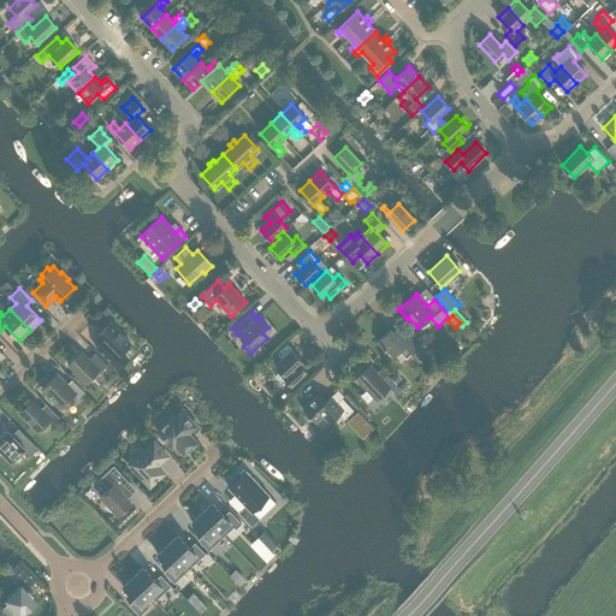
[(122,351),(130,343),(111,323),(96,336),(101,341),(101,344),(102,344),(98,349),(117,369),(129,359),(122,351)]
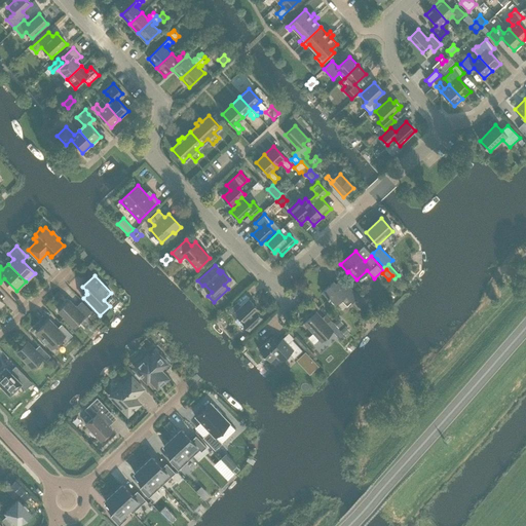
[(358,296),(341,278),(336,284),(334,282),(322,292),(329,299),(330,298),(336,304),(341,300),(346,306),(358,296)]
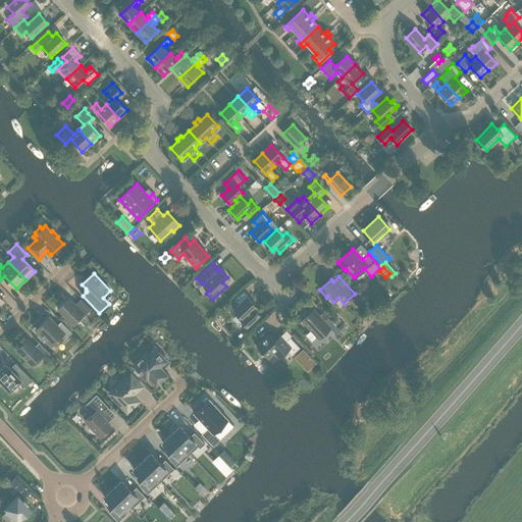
[(300,288),(295,281),(285,290),(291,296),(300,288)]
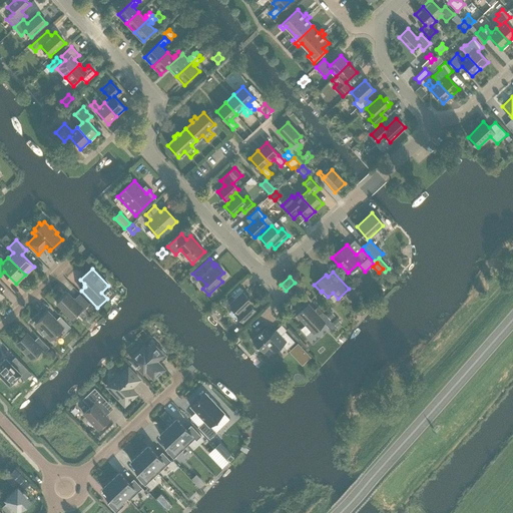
[(72,299),(67,293),(56,304),(71,319),(75,315),(77,316),(89,304),(79,294),(75,299),(72,299)]
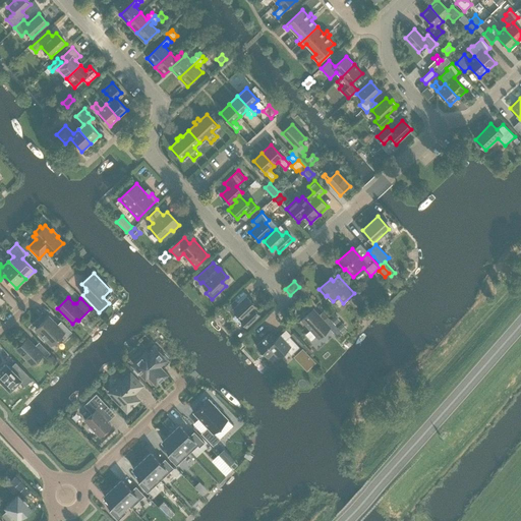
[(246,297),(239,304),(235,299),(226,308),(234,315),(233,319),(236,322),(242,323),(246,327),(259,315),(253,309),(255,307),(256,307),(246,297)]
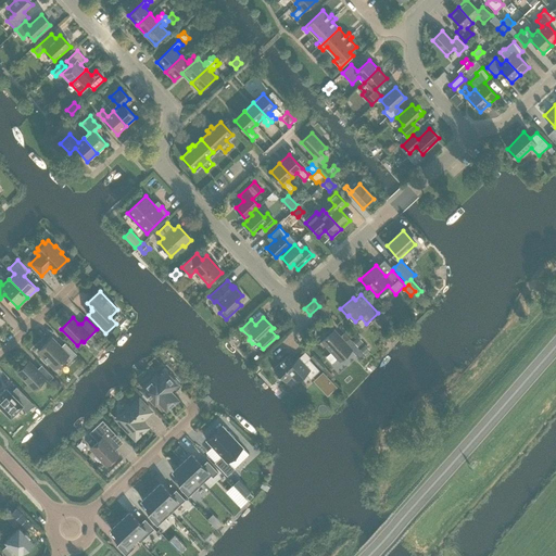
[(333,330),(321,341),(332,352),(326,357),(332,364),(338,358),(339,359),(350,349),(356,355),(361,351),(350,339),(345,343),(333,330)]
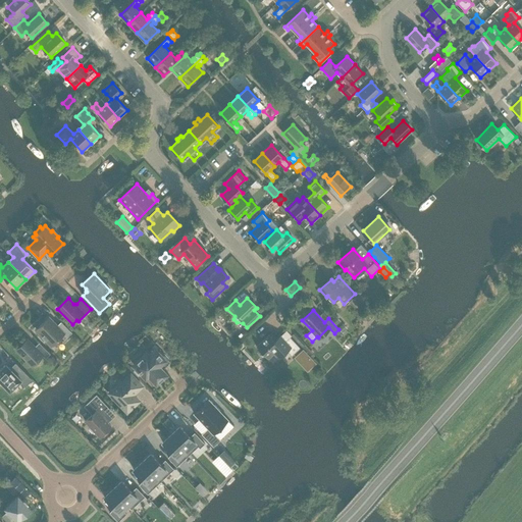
[(341,321),(336,316),(331,320),(336,325),(341,321)]
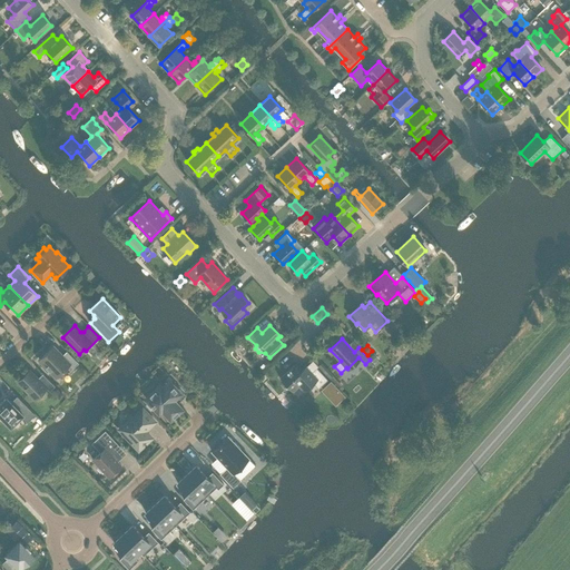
[(52,346),(39,360),(57,377),(69,365),(74,369),(78,363),(67,351),(61,356),(52,346)]
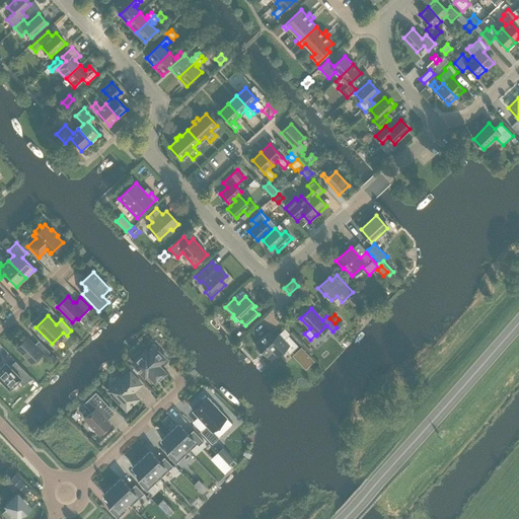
[(346,326),(341,321),(337,325),(341,330),(346,326)]
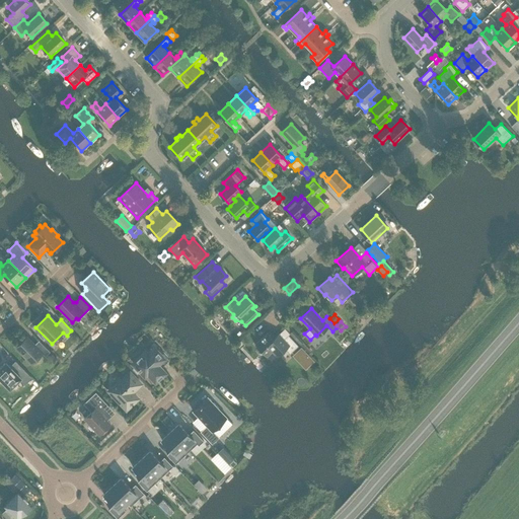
[(304,342),(293,330),(289,334),(300,346),(304,342)]
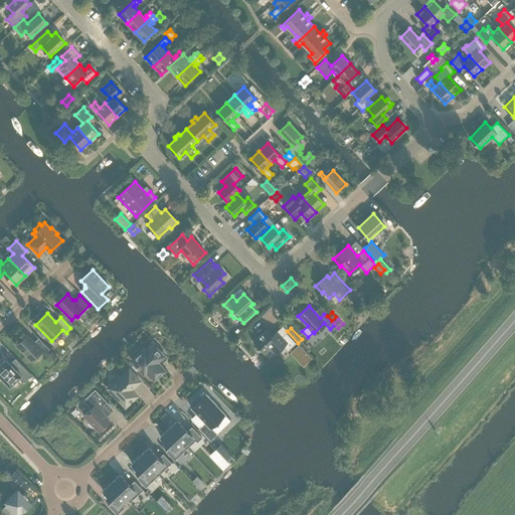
[(288,351),(296,343),(286,333),(282,337),(277,331),(271,336),(266,331),(253,342),(265,354),(270,348),(276,354),(284,346),(288,351)]
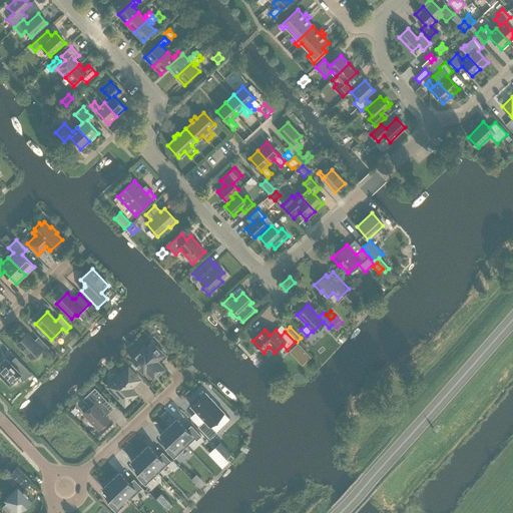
[(34,341),(26,333),(15,343),(31,360),(42,350),(44,352),(49,348),(38,337),(34,341)]
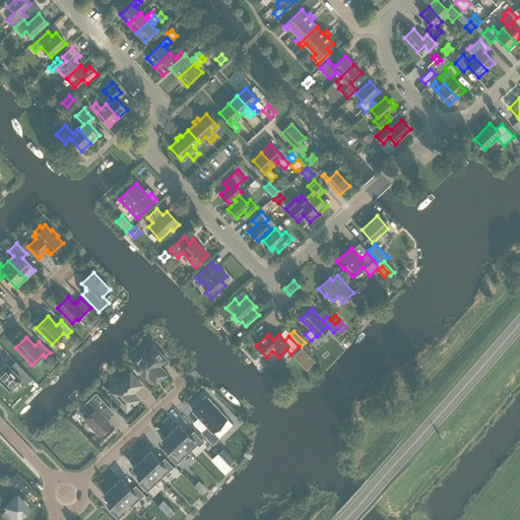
[(145,351),(133,364),(145,377),(147,375),(155,383),(166,373),(161,369),(170,361),(158,348),(156,350),(154,348),(148,354),(145,351)]
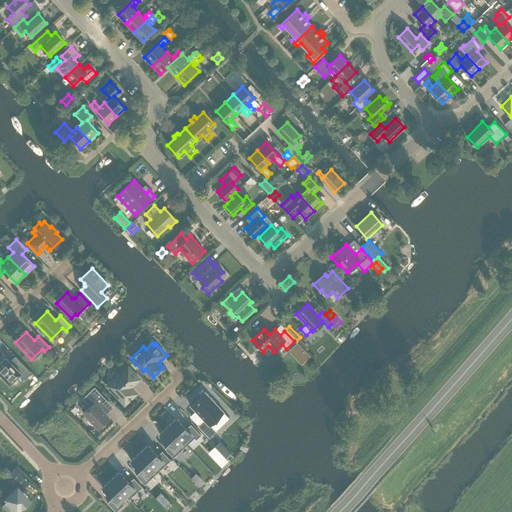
[(297,344),(293,347),(307,362),(310,358),(297,344)]
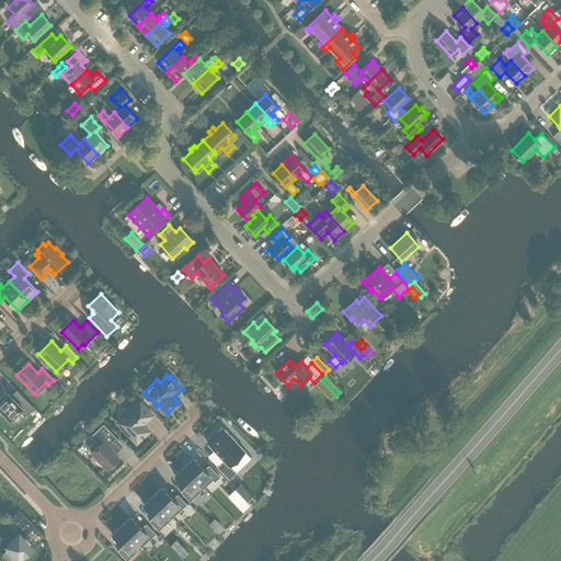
[(347,387),(346,386),(341,381),(338,385),(343,391),(346,387),(347,387)]
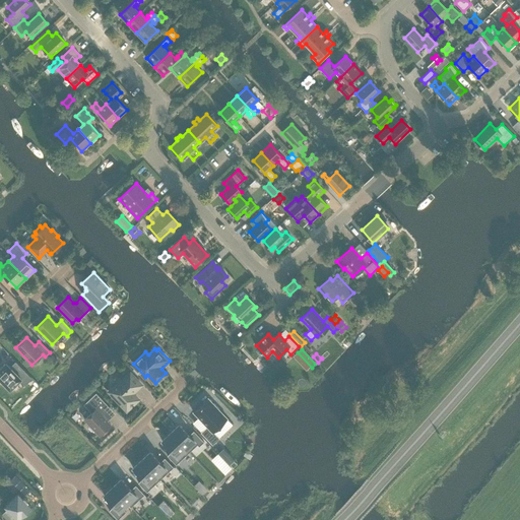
[(4,362),(0,366),(0,380),(9,389),(18,379),(23,384),(21,386),(21,387),(30,378),(14,361),(13,362),(14,363),(9,367),(4,362)]
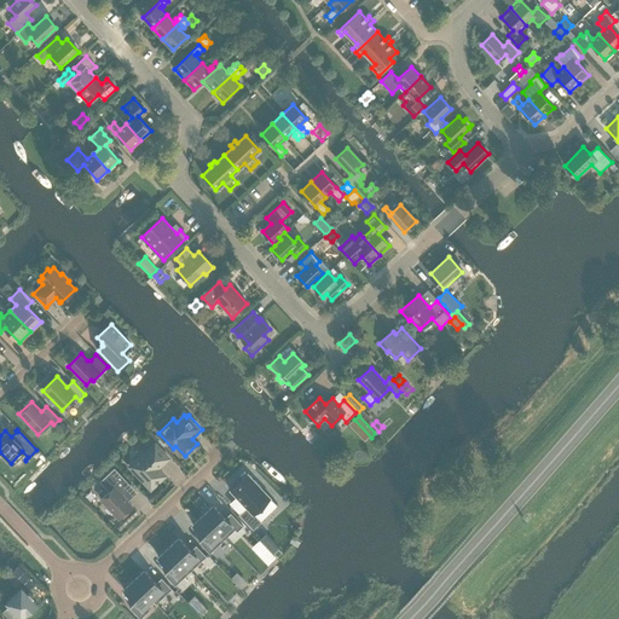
[(144,455),(143,453),(129,467),(150,489),(165,475),(157,468),(168,458),(155,444),(144,455)]
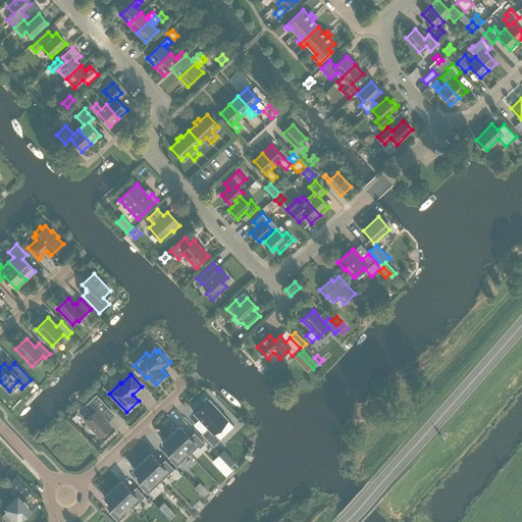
[(92,414),(85,421),(90,426),(89,428),(93,432),(95,432),(100,437),(111,426),(100,415),(108,407),(96,395),(84,406),(92,414)]
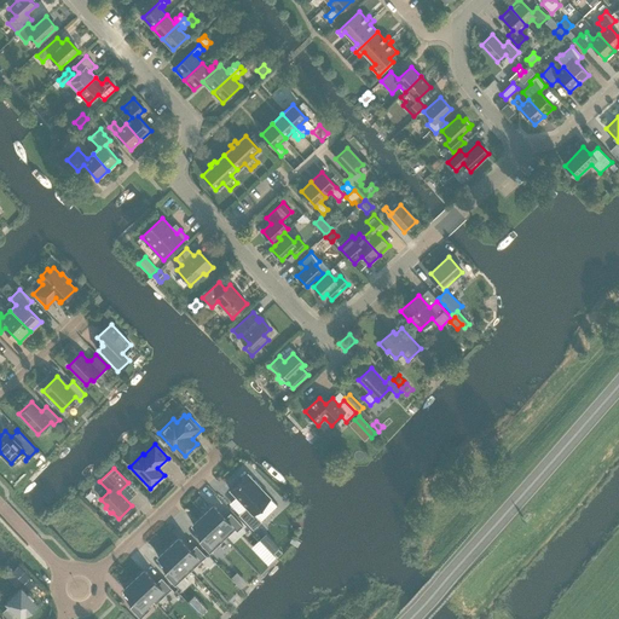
[(248,474),(230,491),(247,509),(241,515),(253,530),(260,524),(254,516),(271,499),(248,474)]
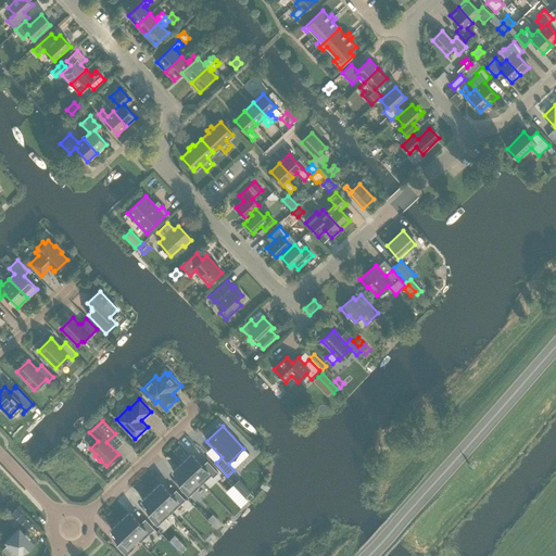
[(192,454),(182,463),(202,483),(211,476),(213,477),(218,472),(206,460),(202,465),(192,454)]
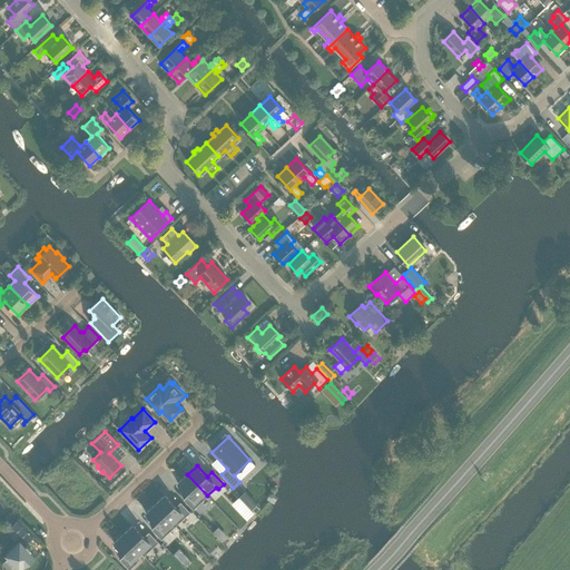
[(187,474),(177,483),(188,494),(183,499),(193,509),(207,495),(187,474)]
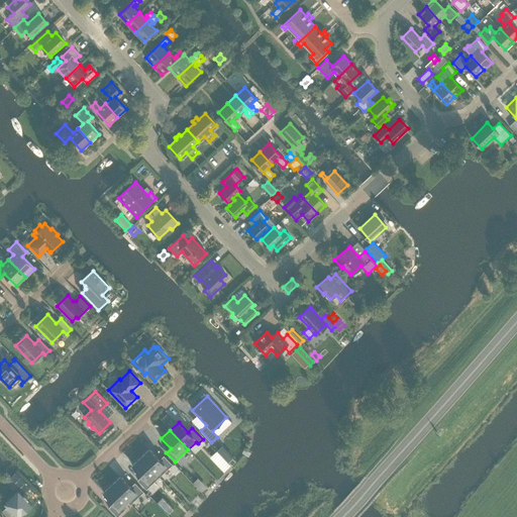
[(149,449),(140,457),(159,477),(172,464),(164,455),(160,459),(149,449)]
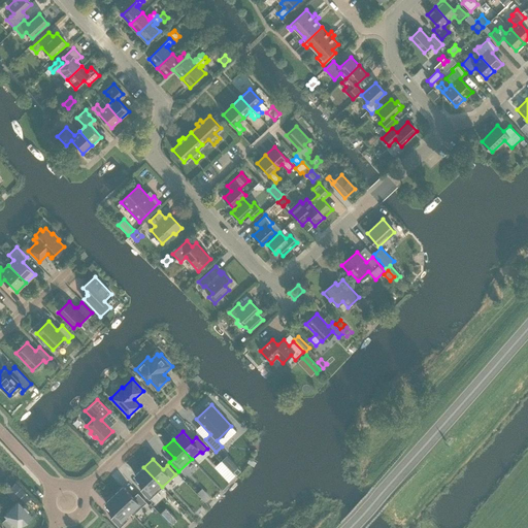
[(143,467),(135,475),(144,486),(140,490),(149,499),(162,487),(143,467)]
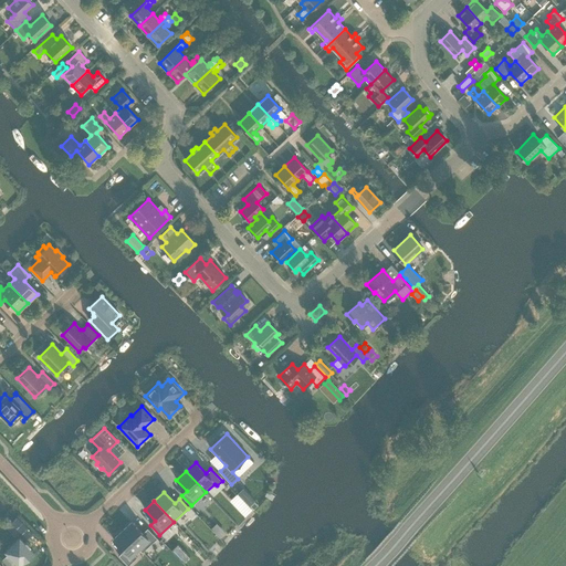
[(17,517),(7,527),(12,533),(17,527),(28,538),(32,533),(17,517)]
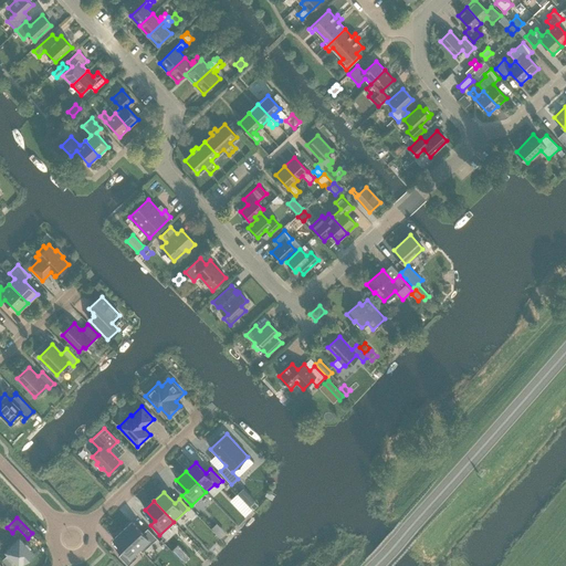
[(132,522),(123,531),(143,552),(157,538),(147,528),(143,533),(132,522)]
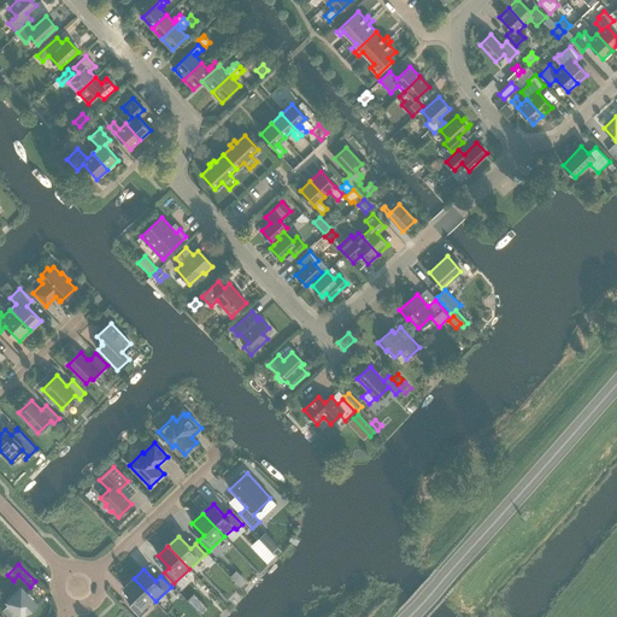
[(134,579),(123,588),(135,600),(129,605),(140,616),(150,607),(146,603),(151,598),(156,601),(134,579)]
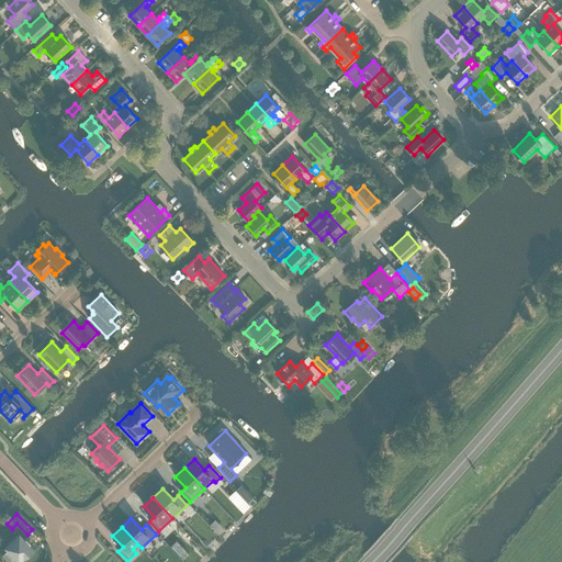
[(8,550),(2,554),(9,561),(11,561),(15,559),(19,561),(23,557),(25,559),(34,550),(30,544),(31,542),(26,538),(24,539),(20,534),(4,547),(8,550)]
